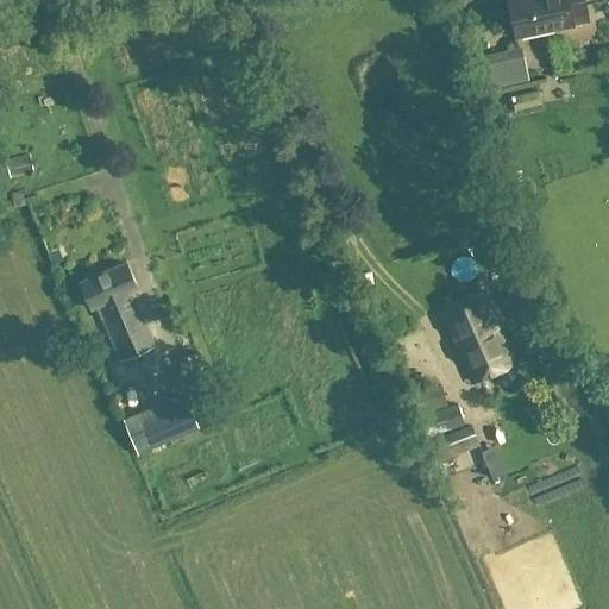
[(508,0),(515,37),(586,23),(582,0),(508,0)]
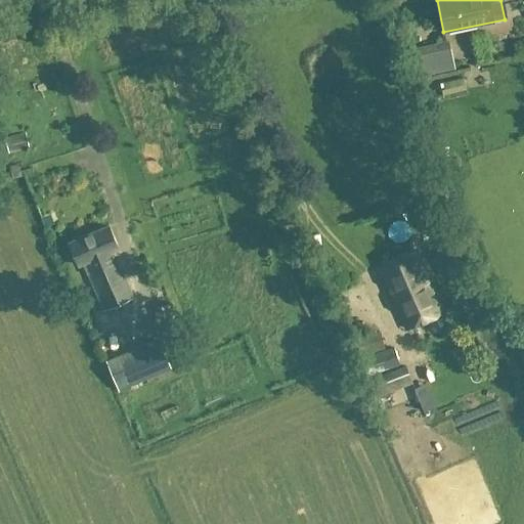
[(408,50),(413,77),(450,70),(444,42),(408,50)]
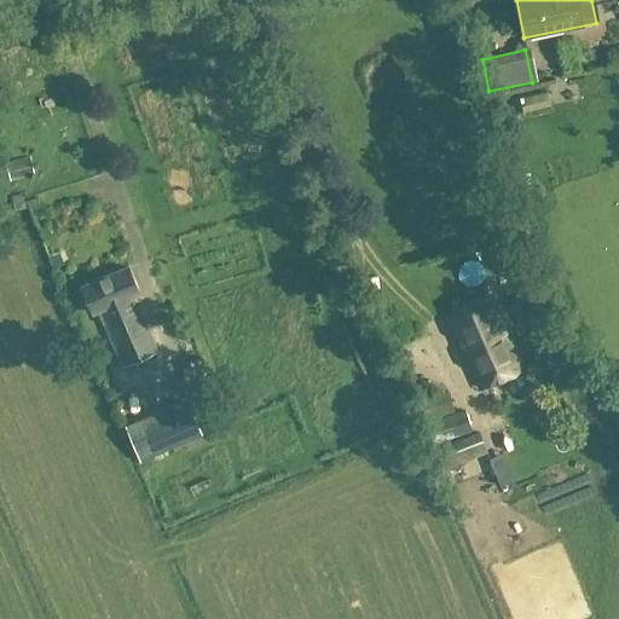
[(92,314),(98,312),(122,369),(156,354),(131,298),(138,294),(127,268),(81,289),(92,314)]
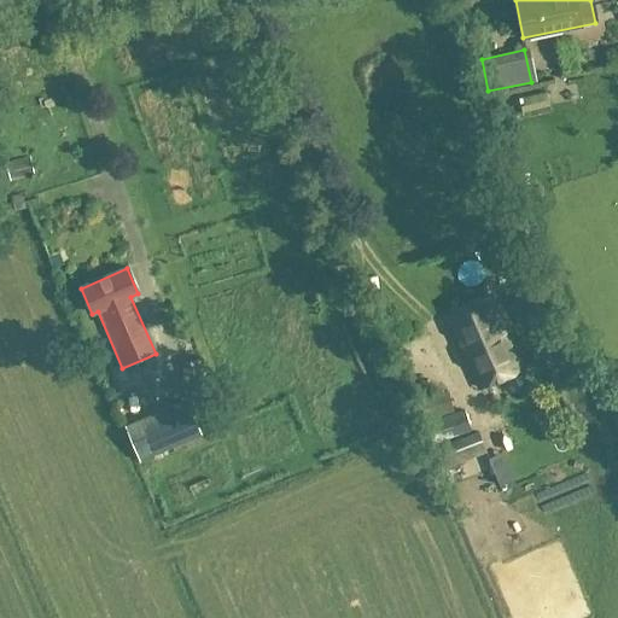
[(477,391),(519,373),(503,334),(506,333),(490,297),(445,316),(477,391)]
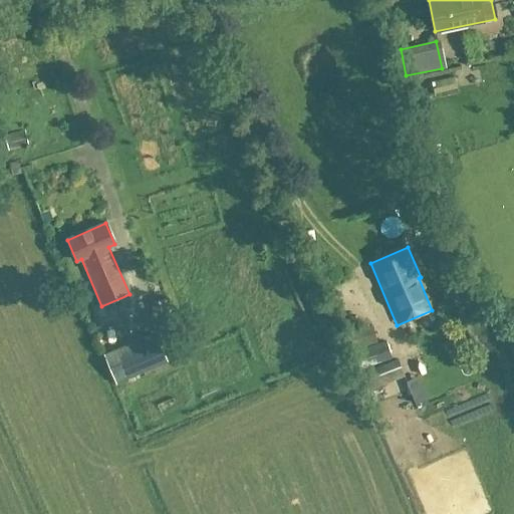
[(142,328),(137,319),(147,313),(139,301),(114,315),(126,337),(142,328)]
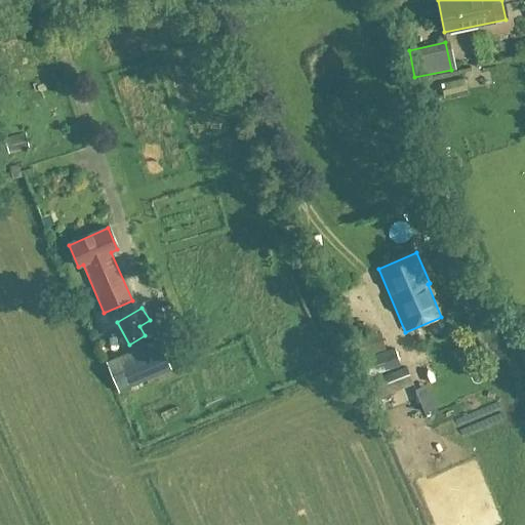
[(379,333),(357,339),(362,357),(385,351),(379,333)]
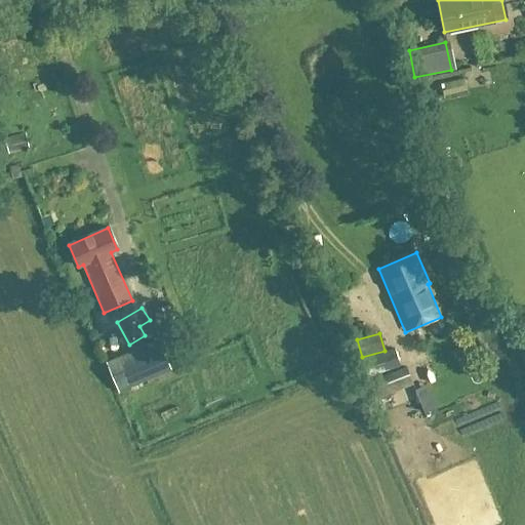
[(160,345),(130,357),(142,382),(171,370),(160,345)]
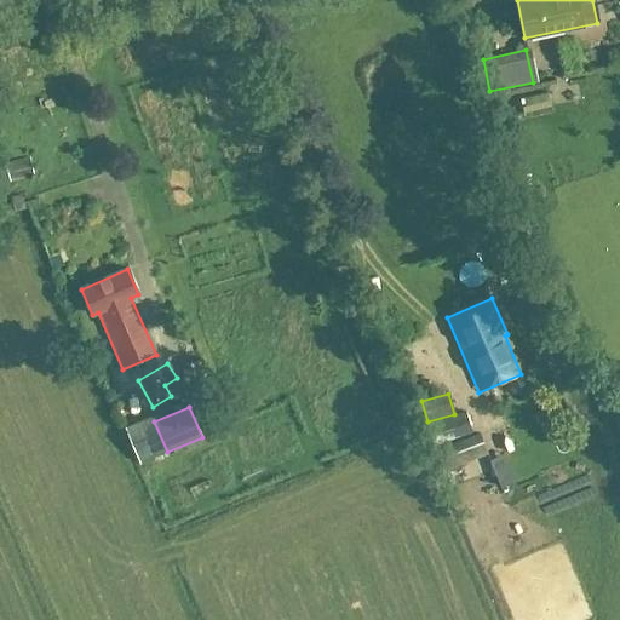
[(432,446),(443,441),(470,432),(464,414),(426,426),(432,446)]
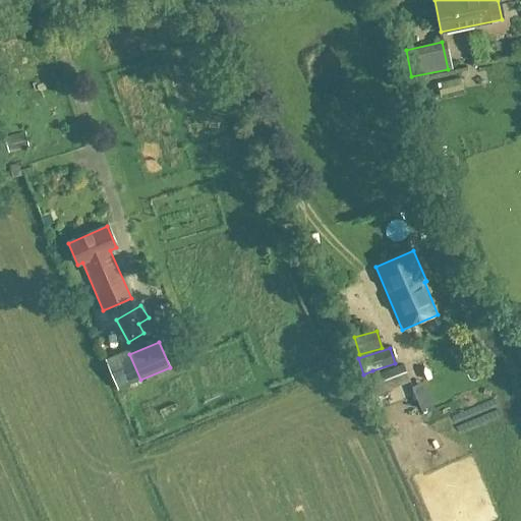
[(402,365),(366,380),(372,397),(409,383),(402,365)]
